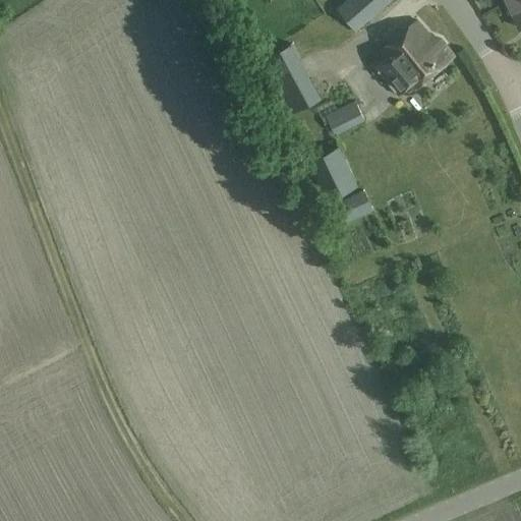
[(356,32),(392,0),(345,0),(336,8),(356,32)]
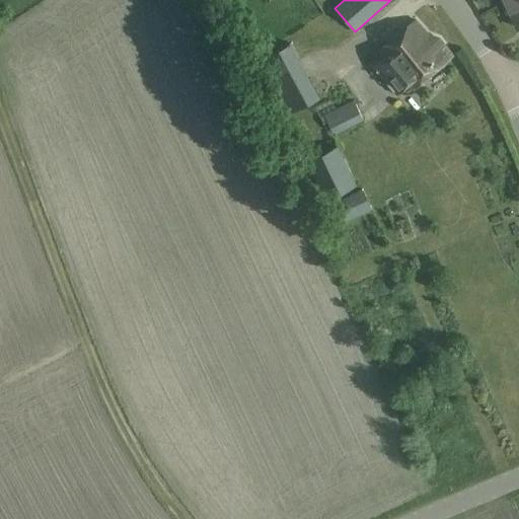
[(518,0),(507,0),(504,2),(508,11),(510,9),(518,26),(518,25),(518,0)]
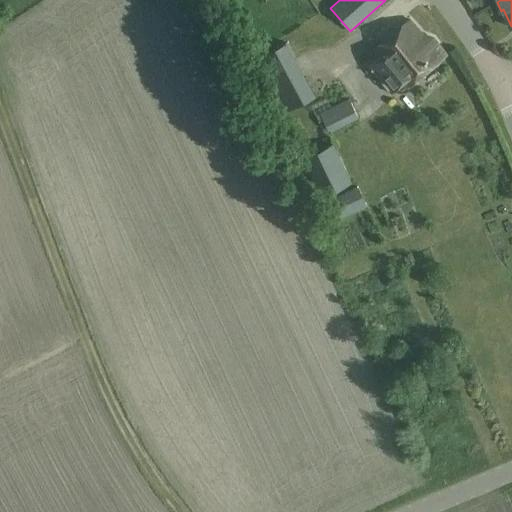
[(405,83),(409,88),(448,55),(434,38),(424,35),(411,19),(376,48),(382,55),(369,65),(393,93),(405,83)]
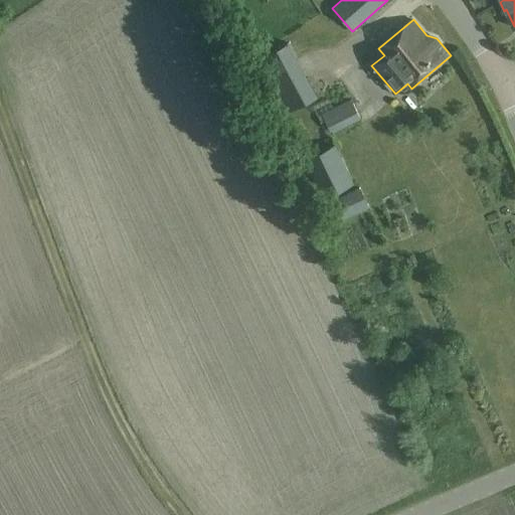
[(319,97),(289,41),(258,58),(287,114),(319,97)]
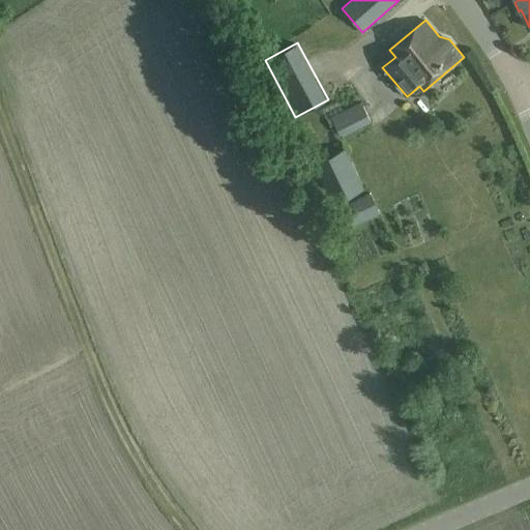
[(342,137),(371,122),(360,102),(331,117),(342,137)]
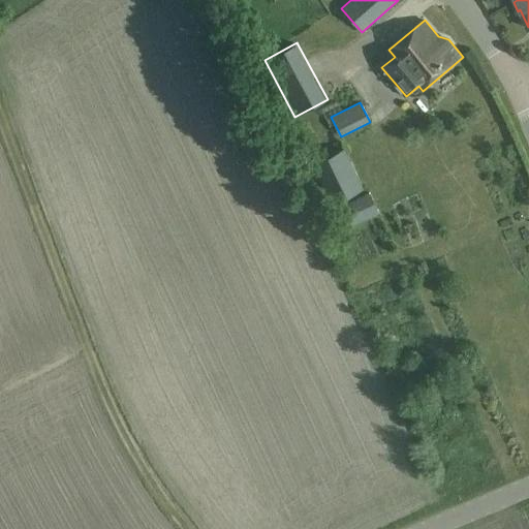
[(363,189),(344,149),(313,163),(332,204),(363,189)]
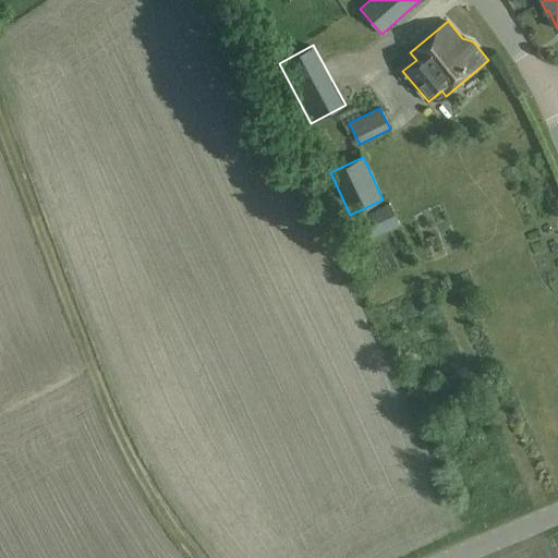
[(366,240),(400,225),(390,203),(356,219),(366,240)]
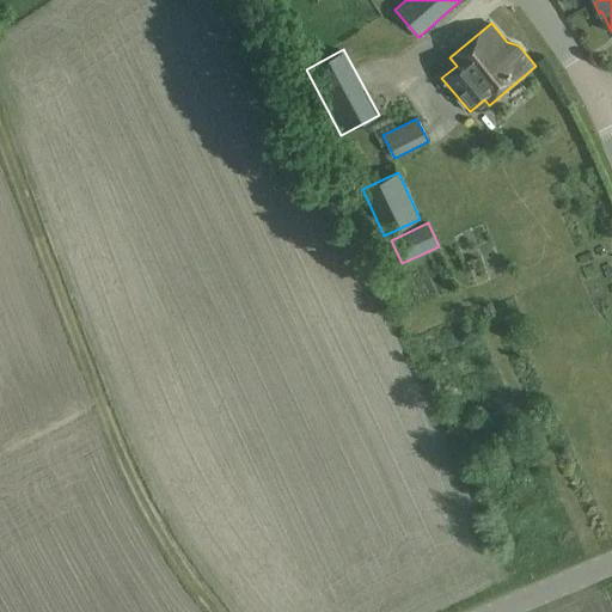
All buildings are outlined.
